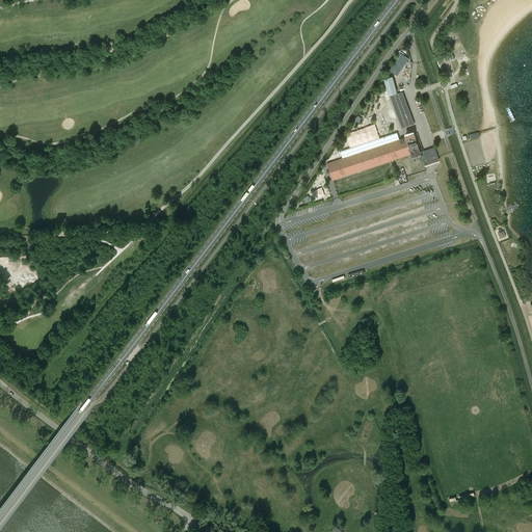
[(409,59),(400,53),(388,71),(397,77),(409,59)]
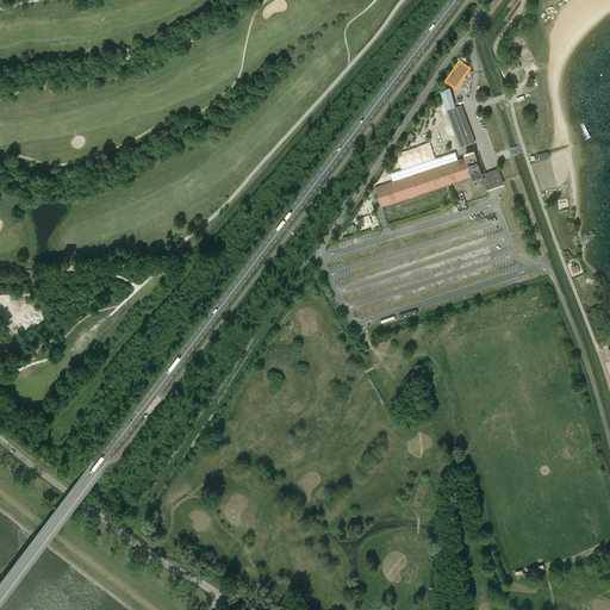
[(455,109),(450,89),(441,92),(446,111),(455,109)]
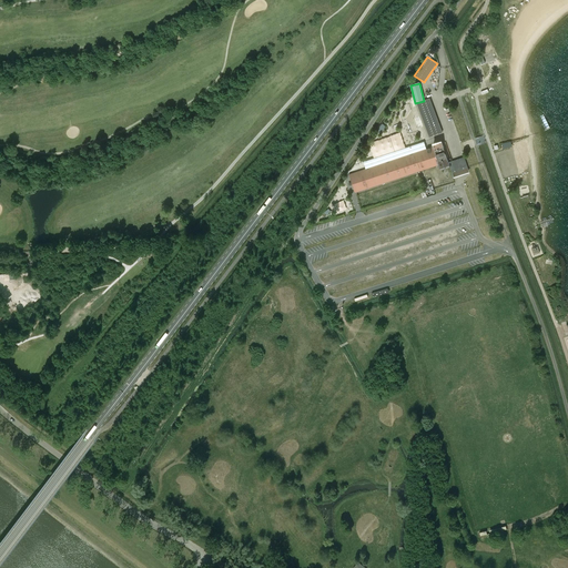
[(443,133),(429,99),(417,103),(429,139),(443,133)]
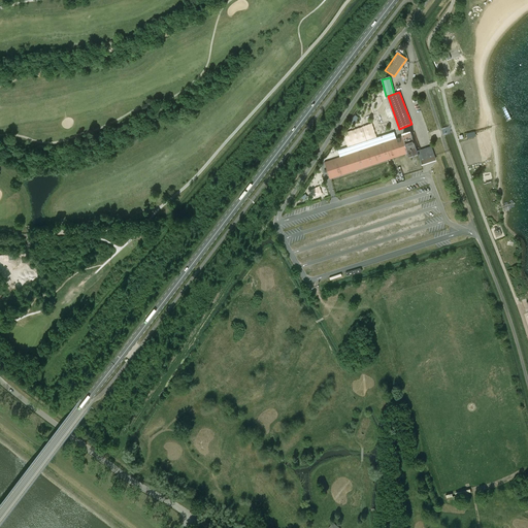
[(371,124),(362,126),(366,140),(374,138),(373,136),(377,135),(374,123),(371,123),(371,124)]
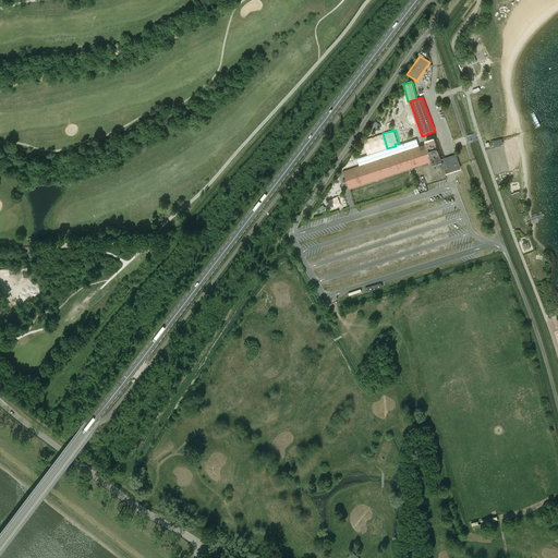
[(425,144),(343,171),(349,190),(432,161),(432,162),(440,160),(440,159),(434,141),(425,143),(425,144)]
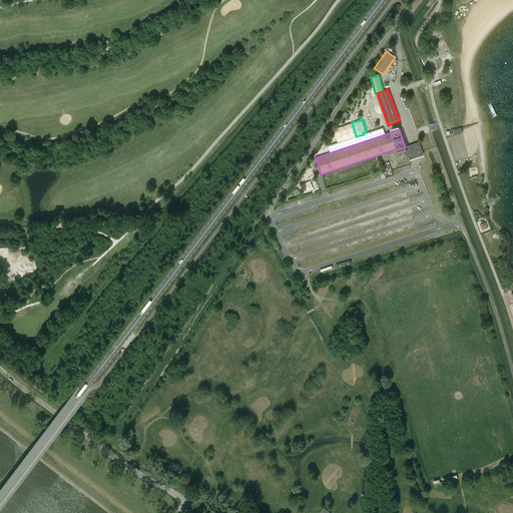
[(419,141),(413,144),(416,153),(422,151),(419,141)]
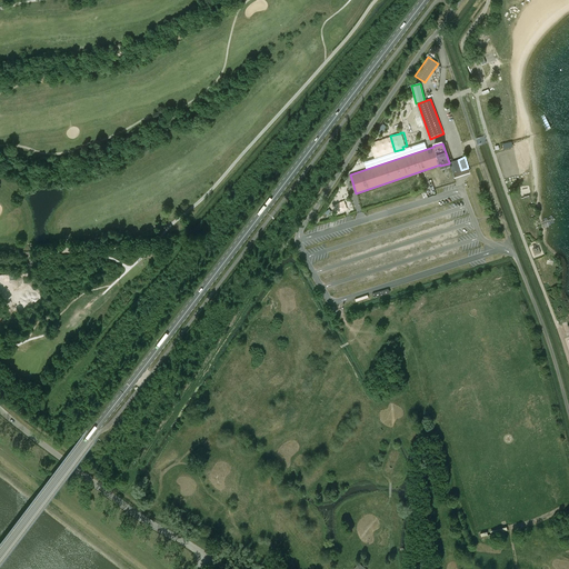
[(487,531),(480,532),(481,538),(508,531),(506,526),(490,530),(491,533),(488,535),(487,531)]
